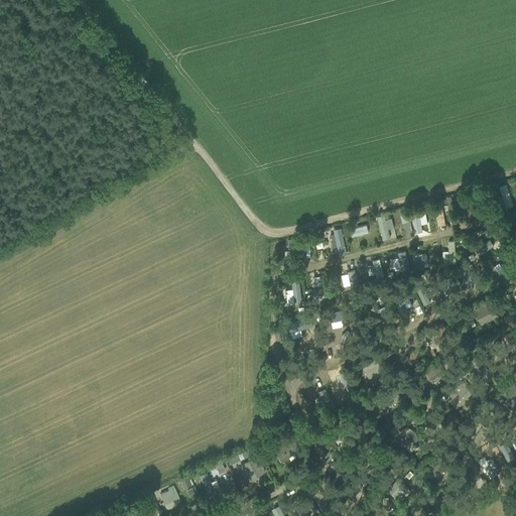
[(506,185),(499,187),(501,194),(505,204),(506,208),(513,206),(506,185)]
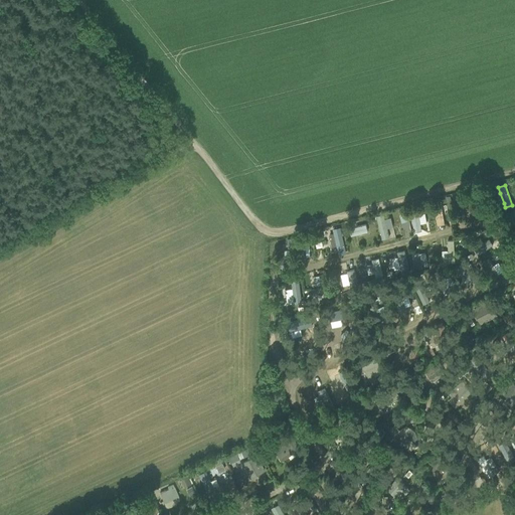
[(441,205),(434,207),(437,224),(444,223),(441,205)]
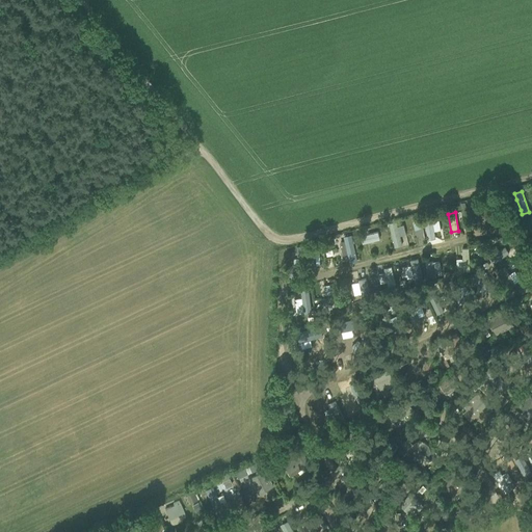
[(431,216),(423,217),(428,239),(435,238),(434,231),(432,221),(431,216)]
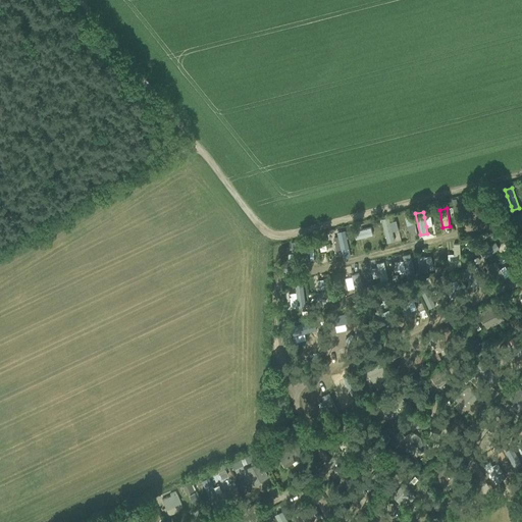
[(388,217),(381,219),(386,242),(394,241),(392,231),(389,222),(388,217)]
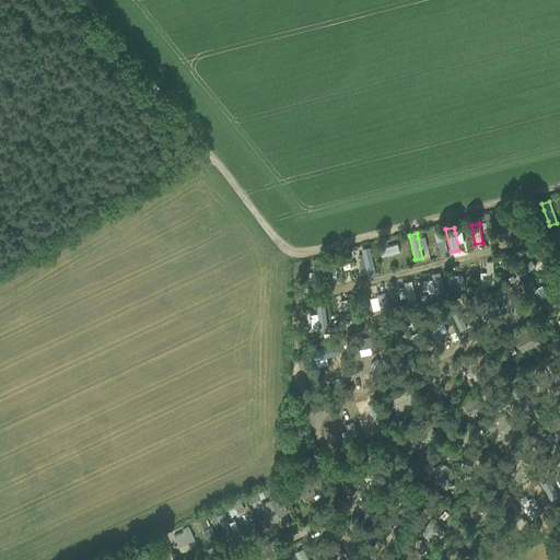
[(374,246),(378,266),(385,265),(382,245),(374,246)]
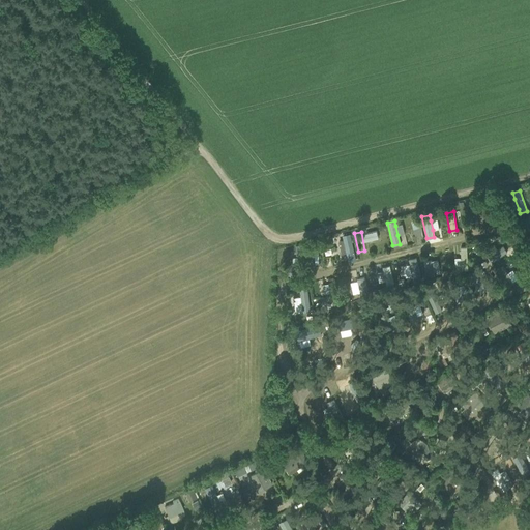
[(344,240),(339,241),(342,254),(347,253),(349,261),(355,260),(350,235),(343,236),(344,240)]
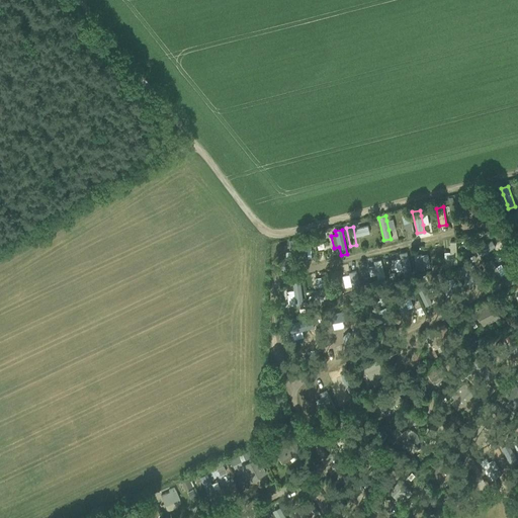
[(306,240),(298,241),(300,262),(309,262),(308,258),(307,248),(306,240)]
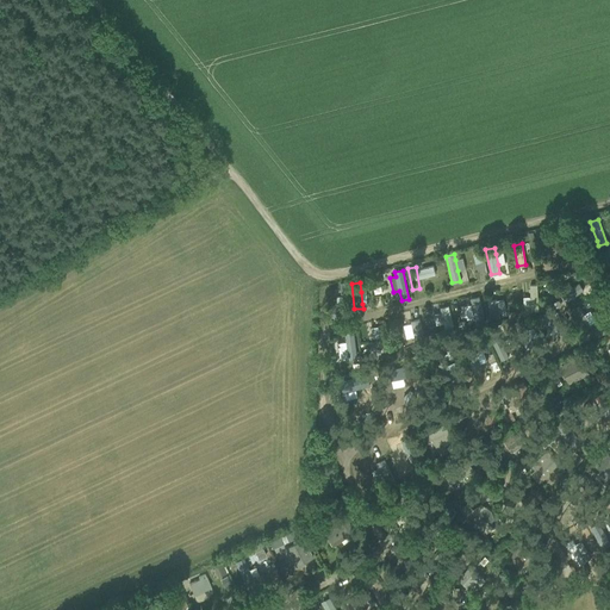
[(565,293),(561,296),(566,302),(583,291),(578,284),(572,287),(565,293)]
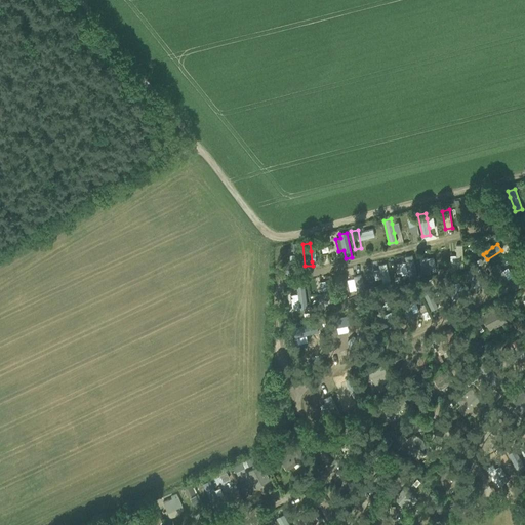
[(289,266),(284,266),(285,273),(299,272),(297,255),(288,256),(289,266)]
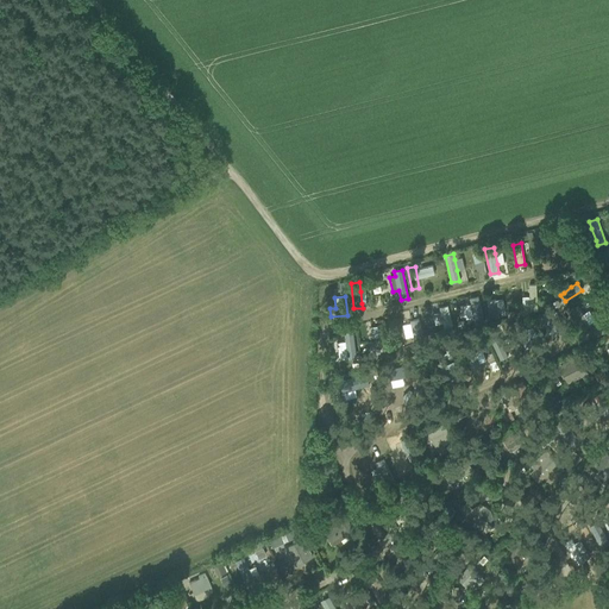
[(478,297),(470,299),(470,303),(473,318),(475,325),(483,322),(478,297)]
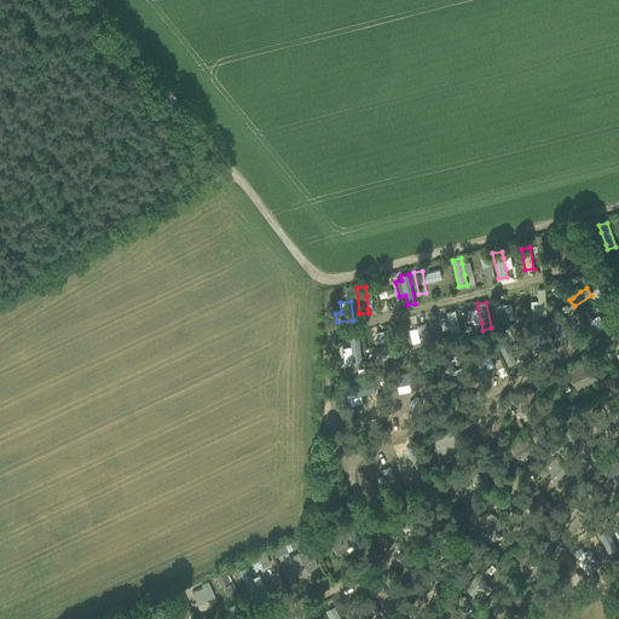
[(503,305),(495,306),(498,324),(507,322),(507,318),(503,305)]
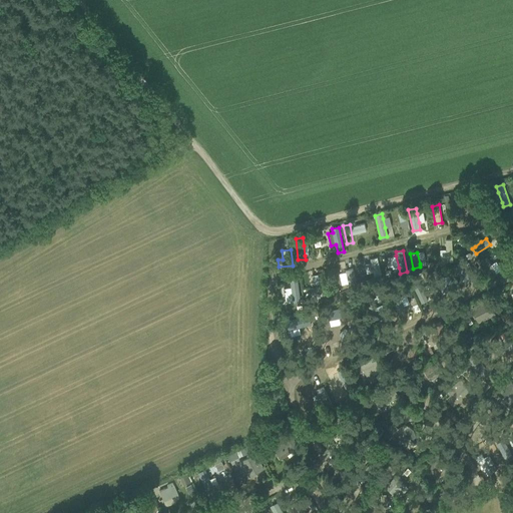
[(376,258),(370,259),(371,265),(373,274),(373,276),(380,275),(376,258)]
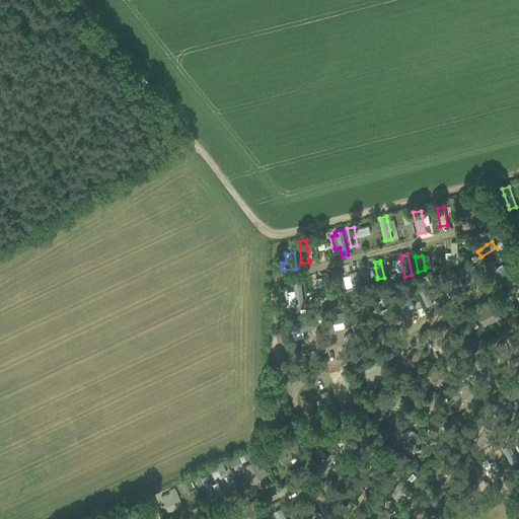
[(493,261),(486,265),(496,281),(502,277),(497,268),(493,261)]
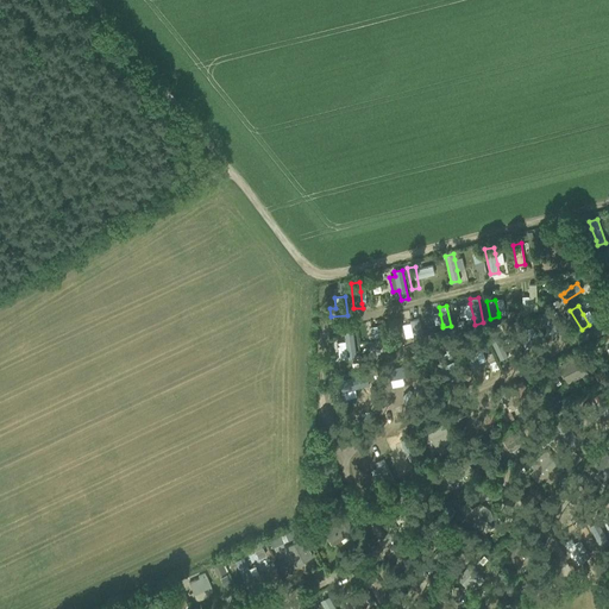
[(550,315),(542,319),(551,337),(558,334),(554,327),(551,319),(550,315)]
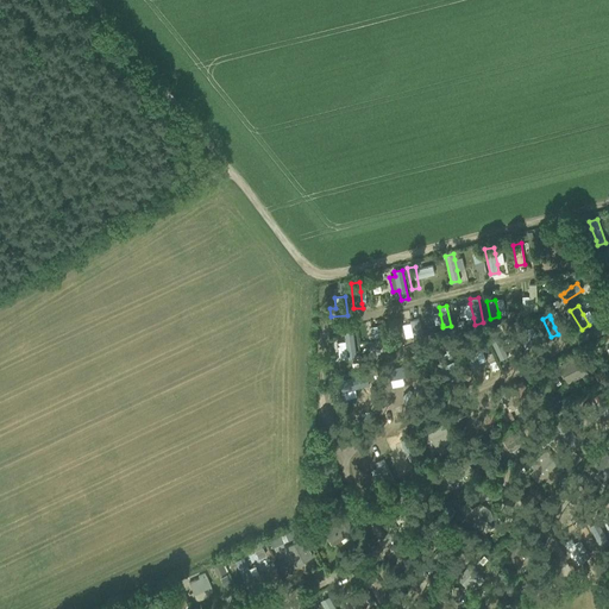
[(419,319),(410,321),(410,324),(413,336),(414,341),(422,339),(419,319)]
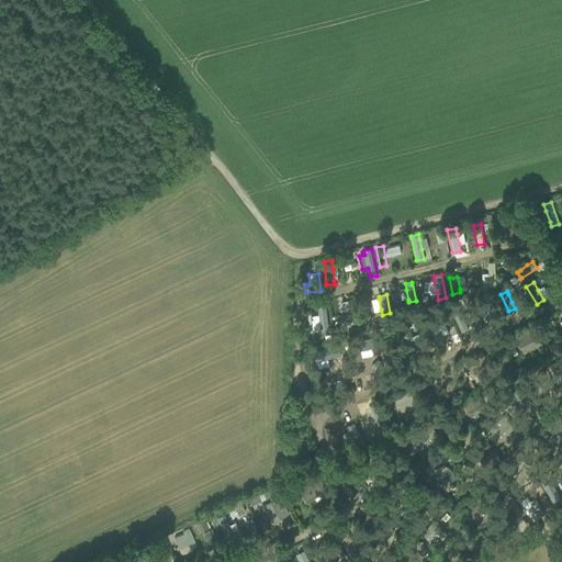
[(348,301),(341,302),(344,312),(346,311),(347,318),(357,317),(355,300),(348,301)]
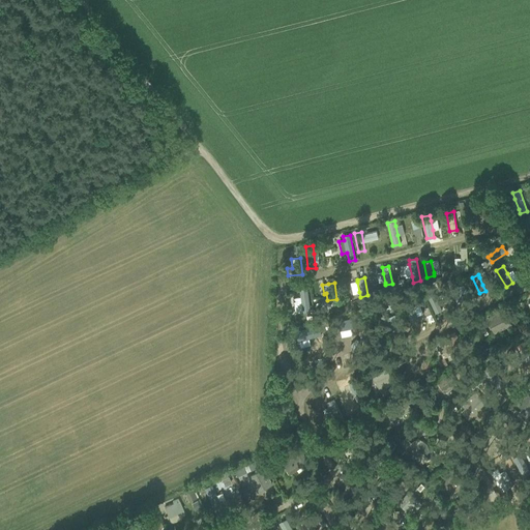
[(455,284),(449,287),(458,303),(464,300),(461,295),(458,288),(455,284)]
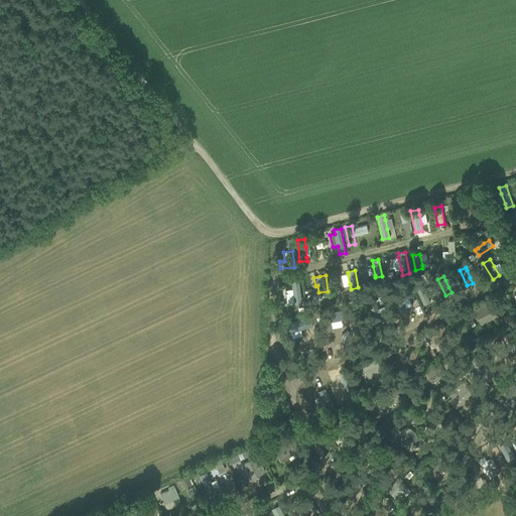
[(299,280),(291,281),(292,289),(294,303),(301,302),(299,280)]
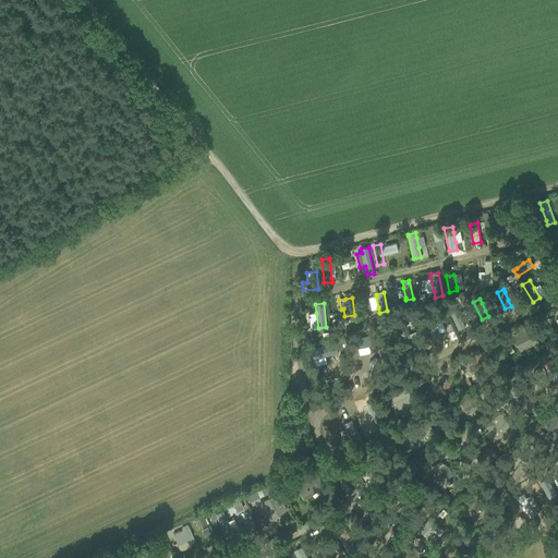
[(457,310),(450,313),(458,329),(464,326),(462,320),(458,313),(457,310)]
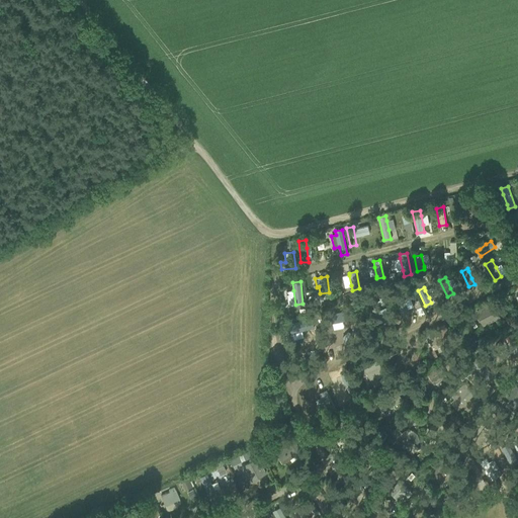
[(402,296),(396,298),(403,316),(409,313),(408,310),(404,299),(402,296)]
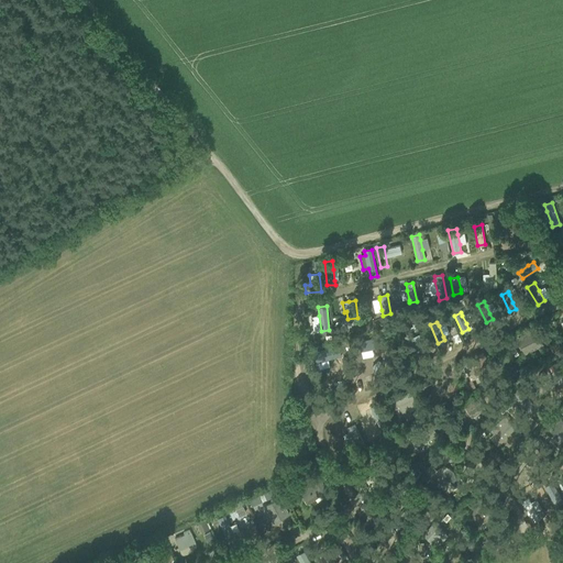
[(411,333),(405,337),(412,354),(419,351),(416,345),(412,338),(411,333)]
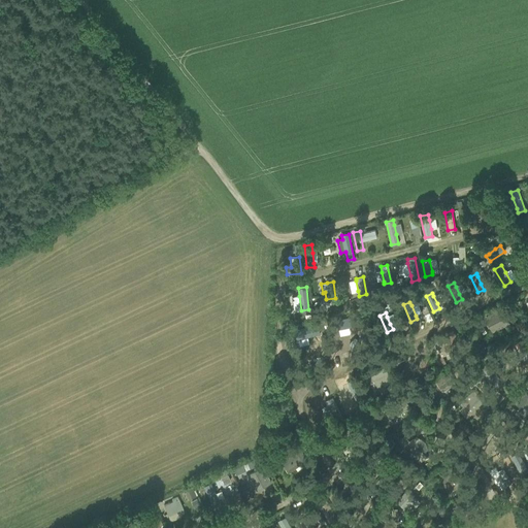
[(356,315),(341,321),(345,331),(360,325),(356,315)]
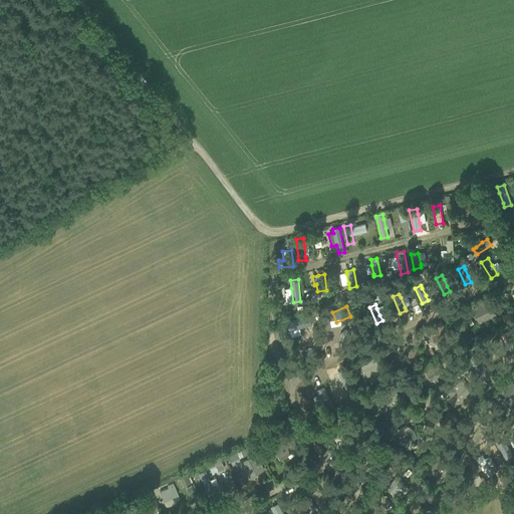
[(290,326),(293,335),(307,330),(304,321),(290,326)]
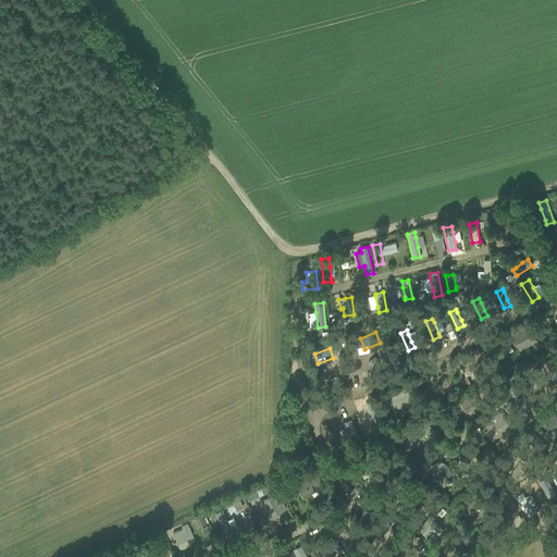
[(474,350),(460,357),(465,368),(479,361),(474,350)]
